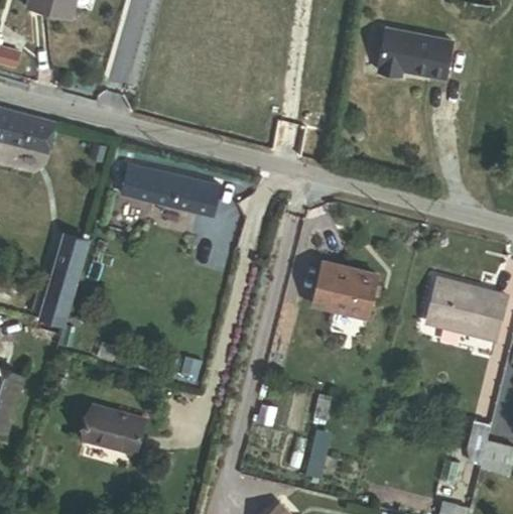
[(93,5),(94,0),(35,0),(33,8),(77,19),(80,6),(87,8),(93,5)]
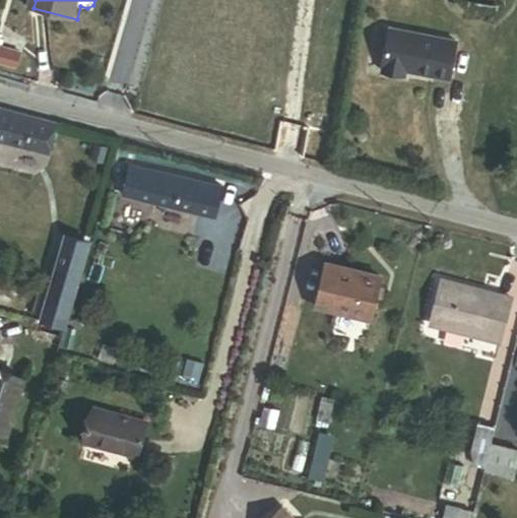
[(470,3),(504,8),(506,0),(462,0),(462,1),(470,3)]
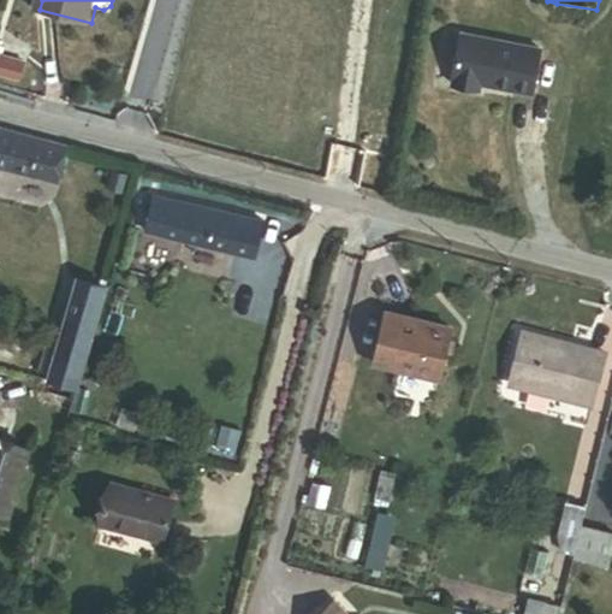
[(475,90),(476,86),(528,94),(535,49),(456,36),(449,86),(475,90)]
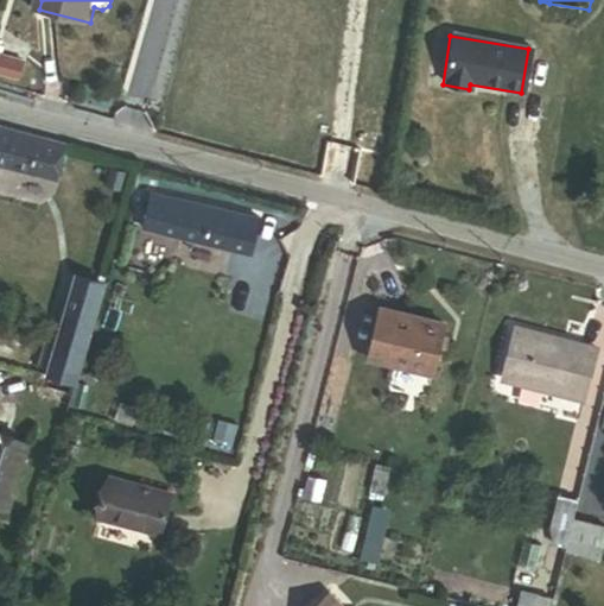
[(0,77),(26,86),(32,68),(0,58),(0,77)]
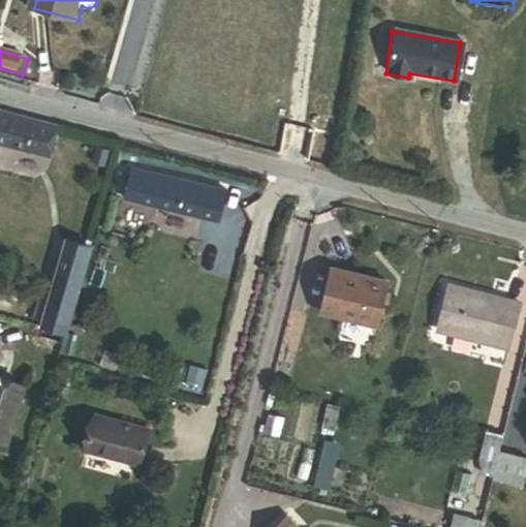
[(0,140),(53,152),(59,123),(0,109),(0,140)]
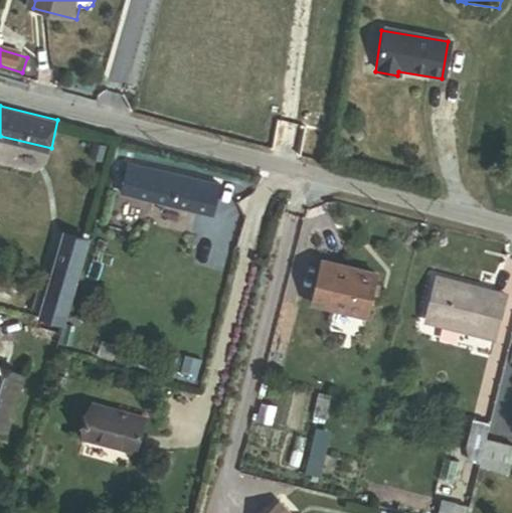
[(96,137),(92,152),(104,155),(107,140),(96,137)]
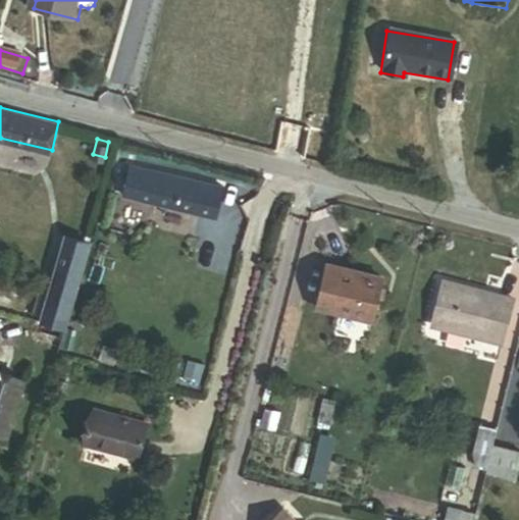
[(218,221),(226,188),(135,165),(126,199),(218,221)]
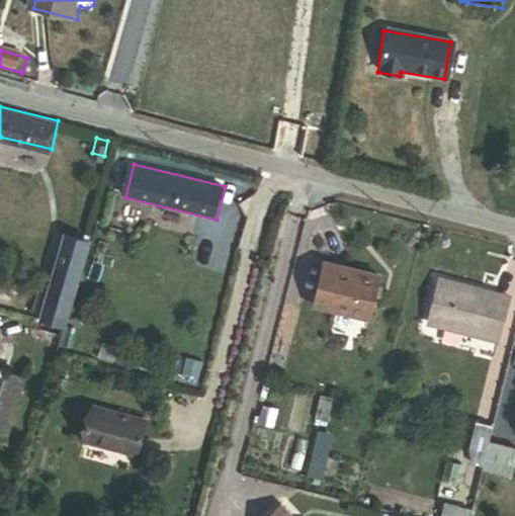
[(66,329),(92,241),(70,235),(53,291),(41,288),(33,316),(44,319),(44,322),(66,329)]
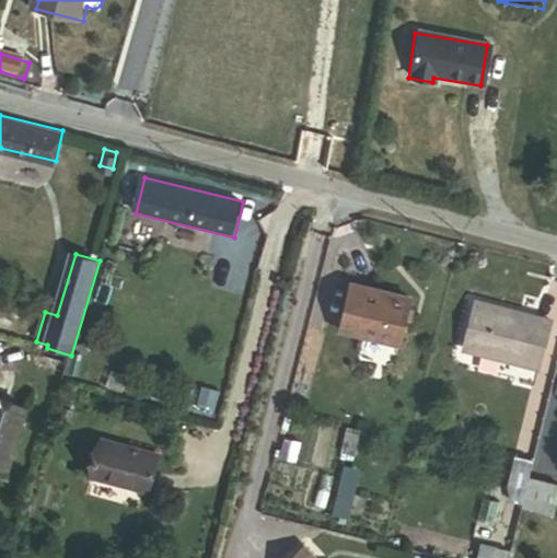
[(337,334),(394,350),(407,305),(350,289),(337,334)]
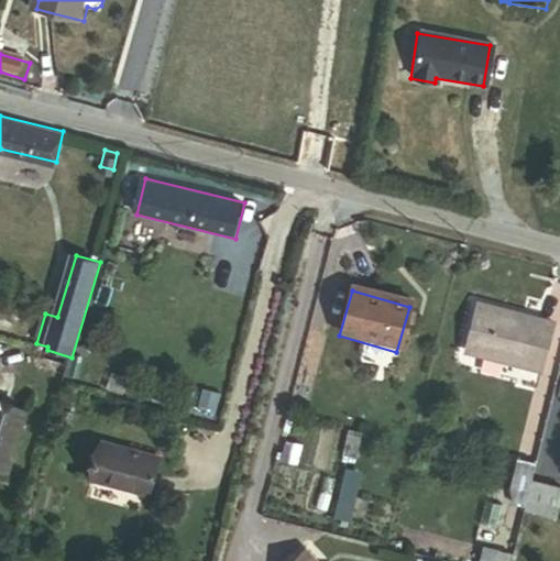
[(462,360),(536,381),(549,332),(475,311),(462,360)]
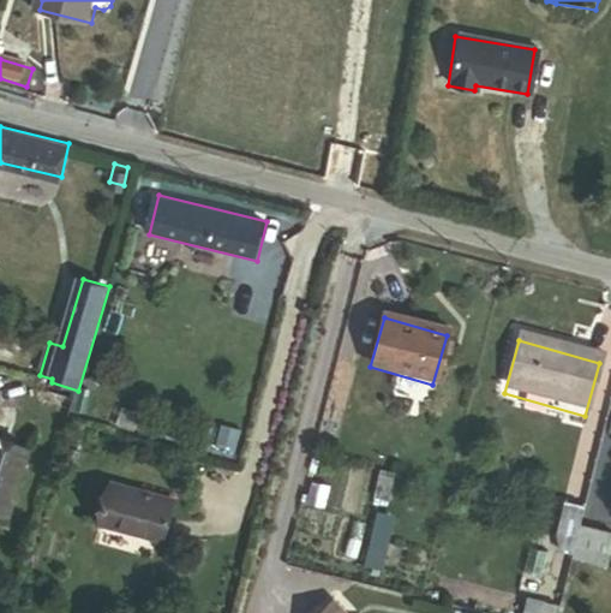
[(9,446),(0,429),(0,428),(0,506),(11,510),(30,447),(17,442),(9,446)]
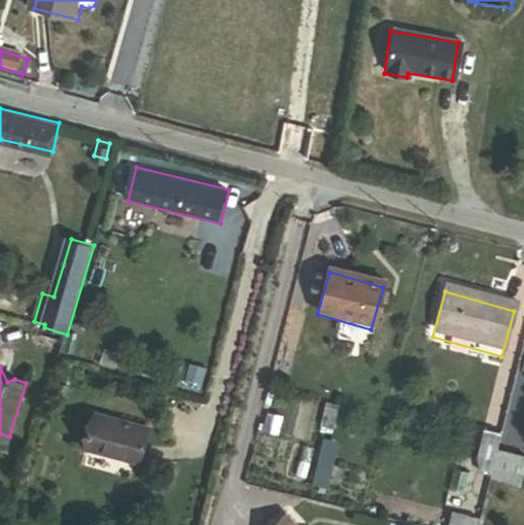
[(316,425),(330,429),(338,406),(323,401),(316,425)]
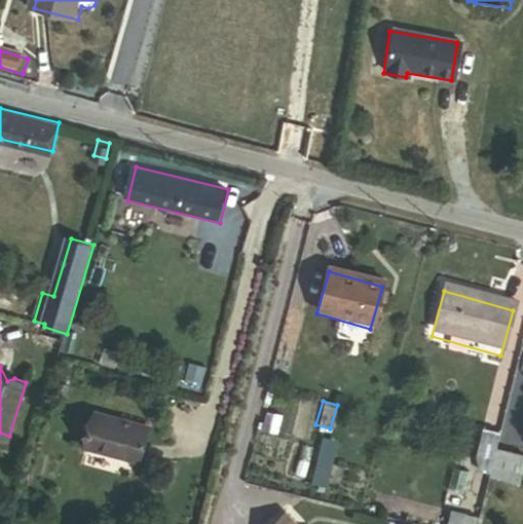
[(90,450),(142,464),(152,425),(101,411),(90,450)]
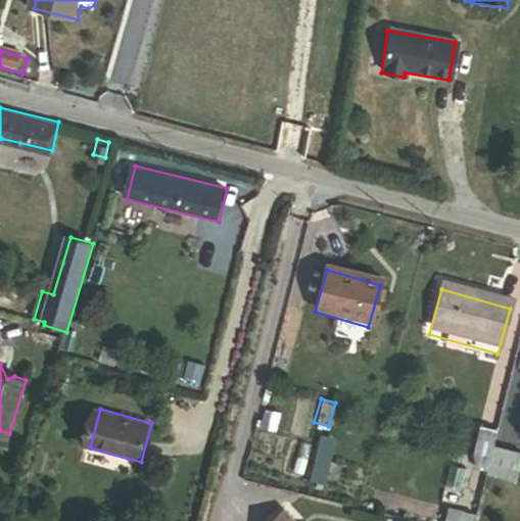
[(486,471),(492,448),(498,430),(479,425),(471,455),(479,457),(475,474),(484,477),(486,471)]
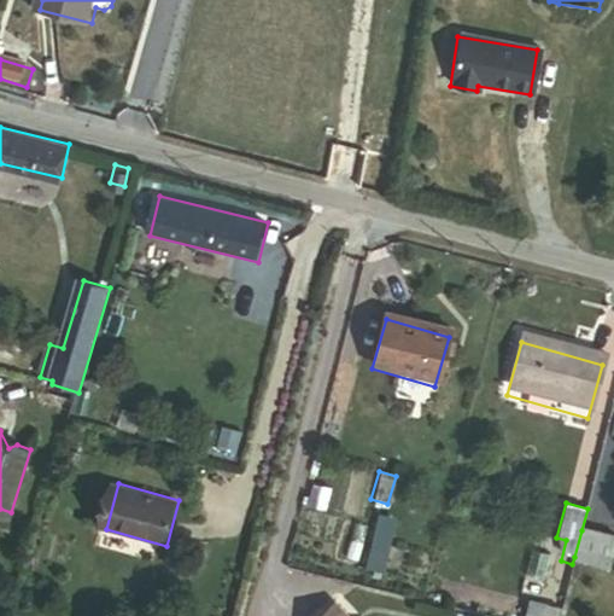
[(380,546),(386,548),(395,521),(378,516),(369,544),(380,546)]
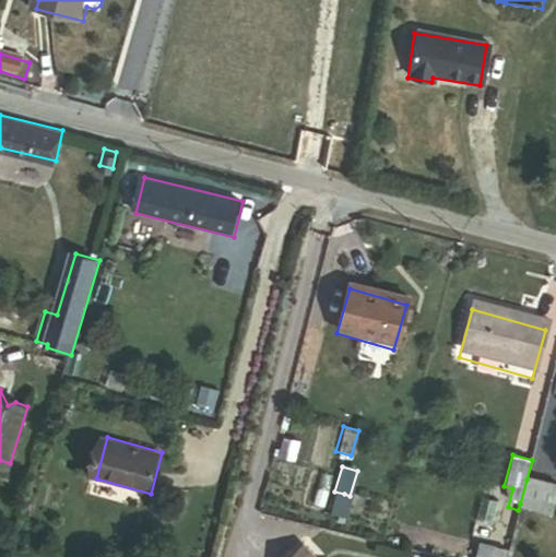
[(520,504),(549,512),(555,492),(555,487),(527,480),(520,504)]
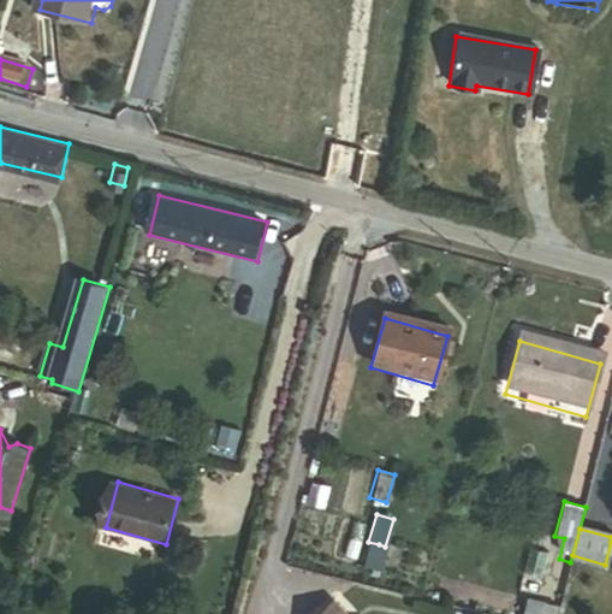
[(361,564),(372,567),(379,544),(368,542),(361,564)]
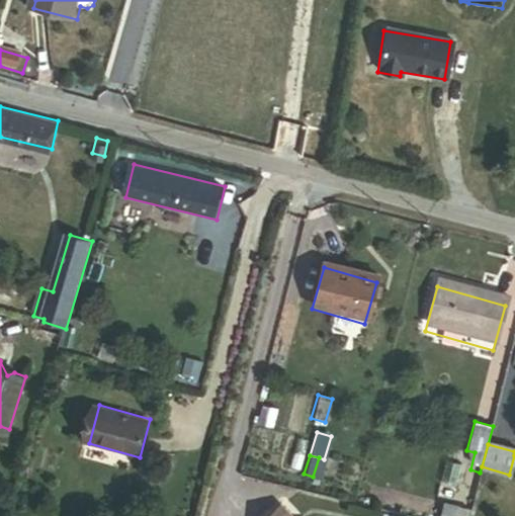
[(453,488),(459,466),(445,462),(439,484),(453,488)]
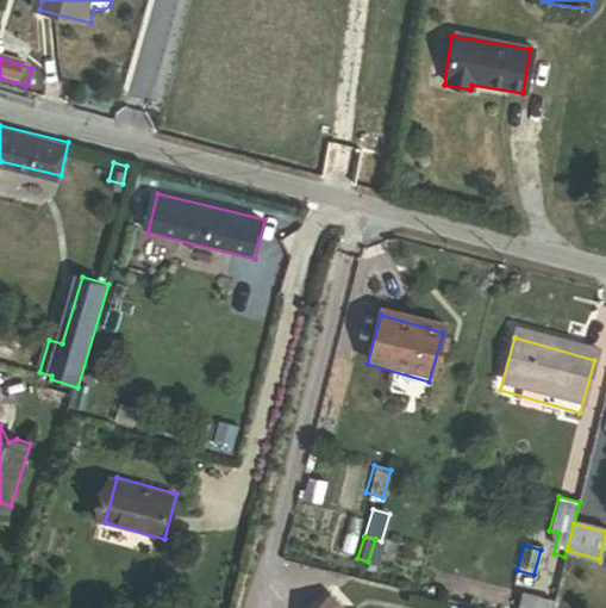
[(551,605),(564,557),(554,553),(541,601),(551,605)]
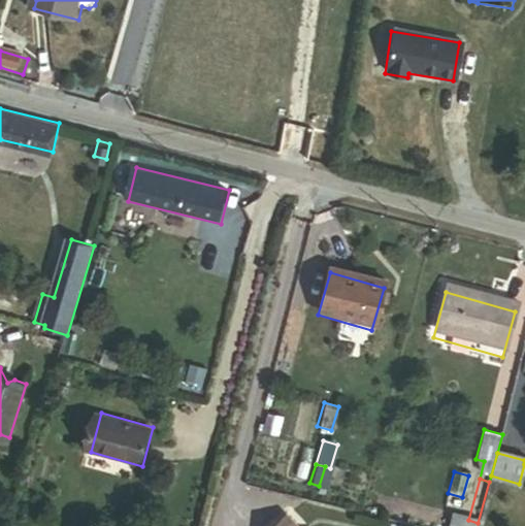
[(301,525),(289,513),(274,525),(301,525)]
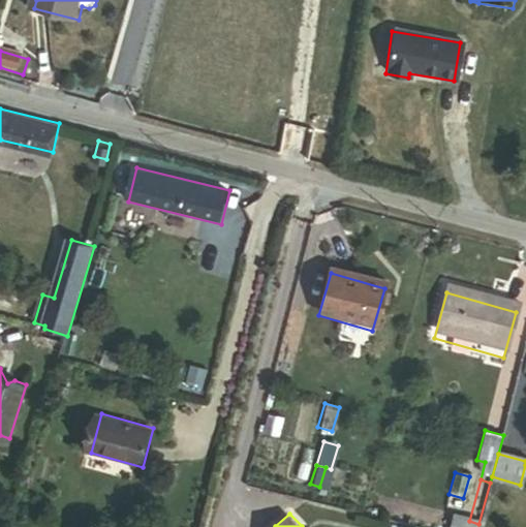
[(477,526),(478,524),(469,521),(454,517),(450,526),(477,526)]
